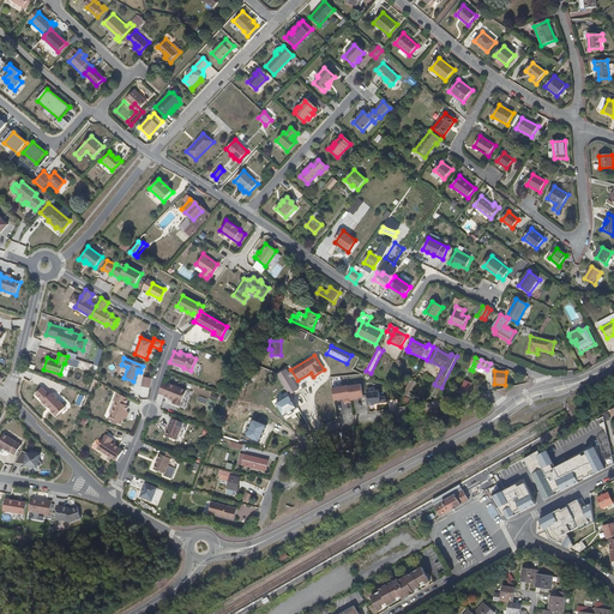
[(151,378),(143,375),(140,385),(150,387),(151,378)]
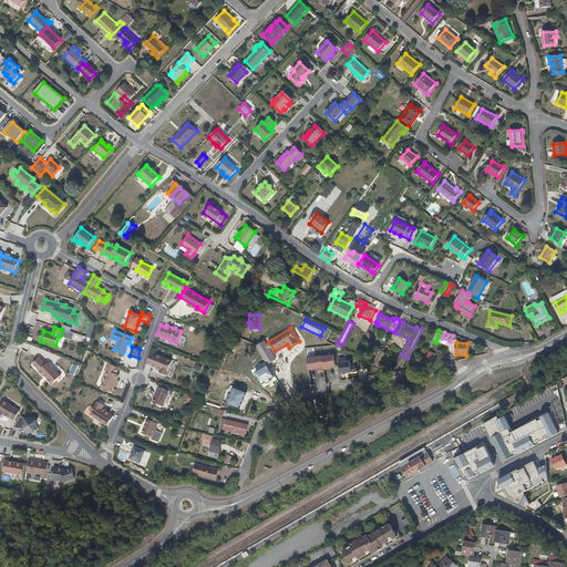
[(372,364),(377,367),(384,351),(381,349),(372,364)]
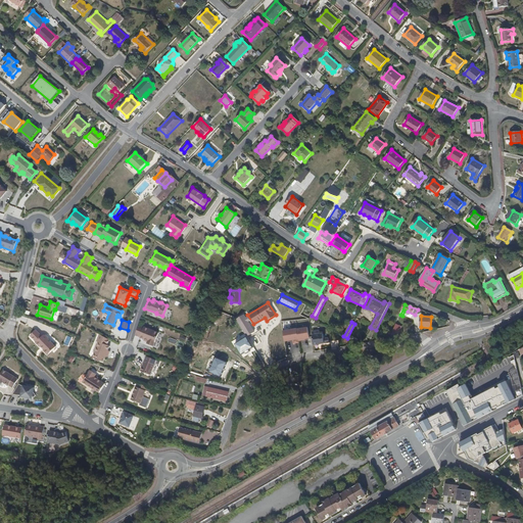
[(138,325),(135,334),(139,336),(144,338),(148,340),(147,341),(147,343),(153,345),(158,332),(143,326),(138,325)]
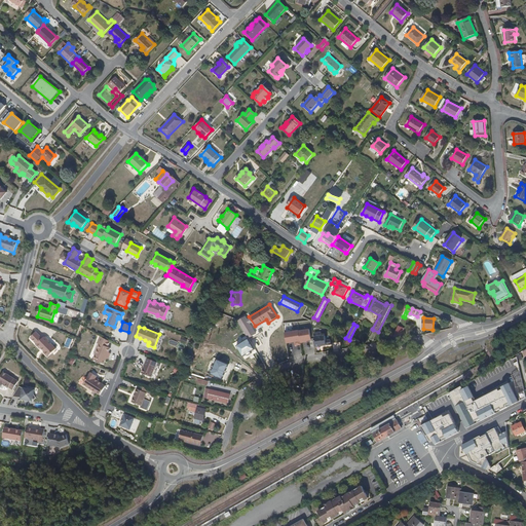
[(36,332),(31,337),(37,344),(36,344),(40,348),(41,348),(44,351),(44,352),(48,357),(55,348),(48,341),(48,339),(45,337),(44,337),(42,338),(36,332)]
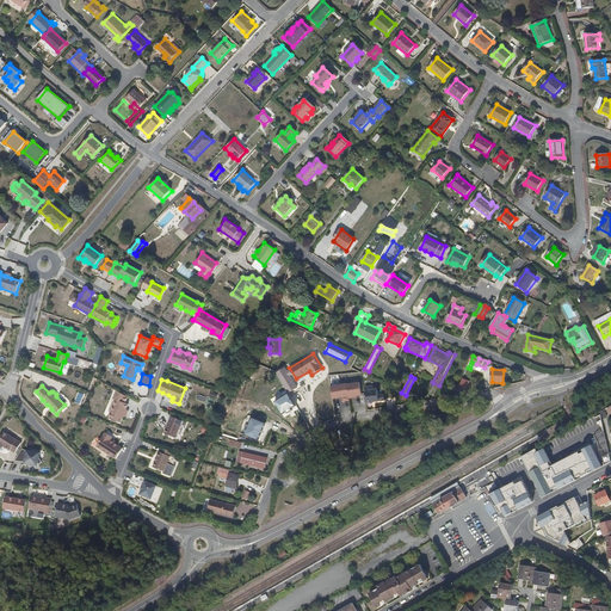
[(127,396),(116,389),(112,397),(115,399),(113,405),(111,403),(110,405),(109,408),(109,409),(111,411),(109,417),(121,421),(123,415),(125,417),(128,409),(125,408),(128,403),(124,402),(127,396)]
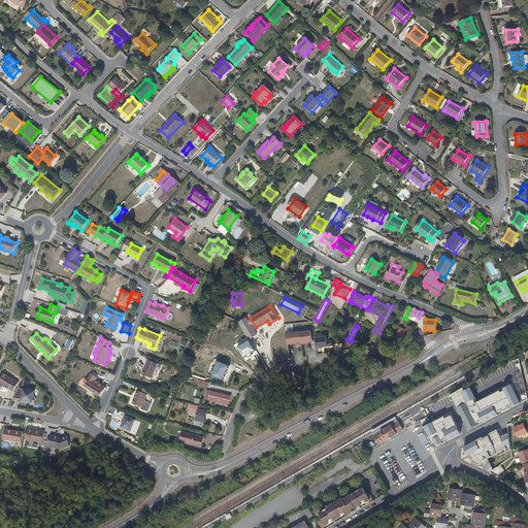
[(468,426),(470,430),(527,399),(519,357),(451,395),(468,426)]
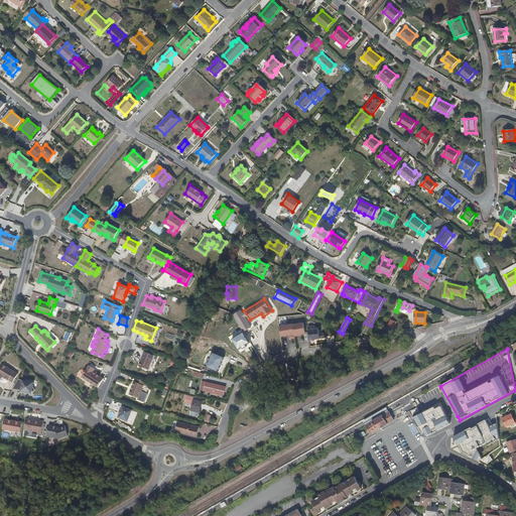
[(153,354),(144,351),(138,365),(148,369),(153,354)]
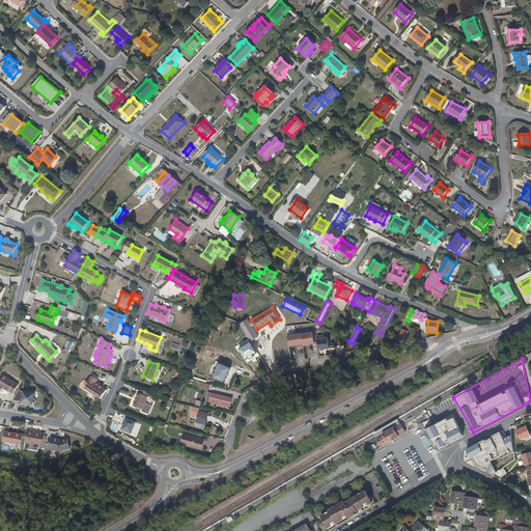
[(3,375),(0,380),(0,387),(2,389),(3,388),(8,391),(9,391),(14,393),(19,385),(3,375)]
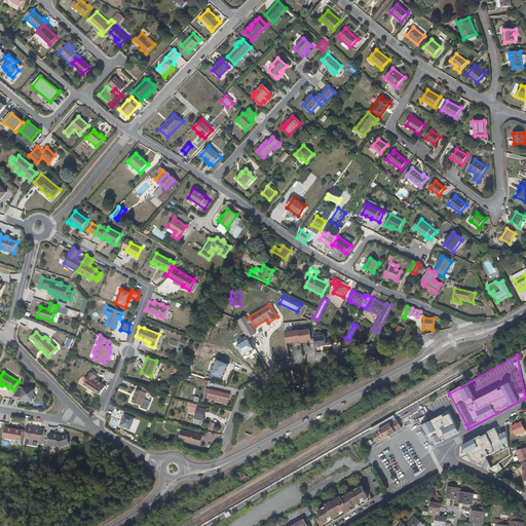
[(97,376),(90,372),(83,383),(100,395),(106,385),(95,378),(97,376)]
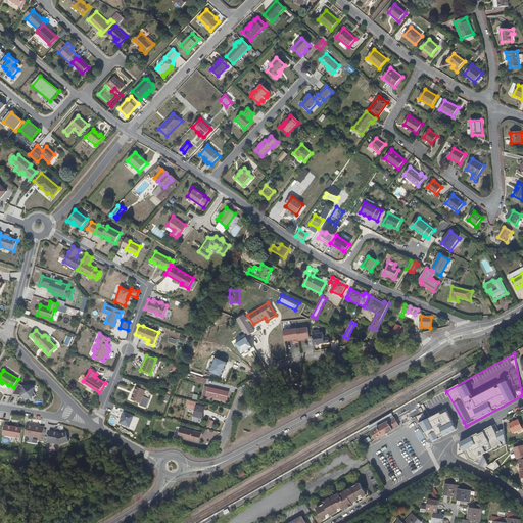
[(133,394),(131,399),(141,402),(147,386),(139,382),(137,386),(136,386),(135,390),(133,394)]
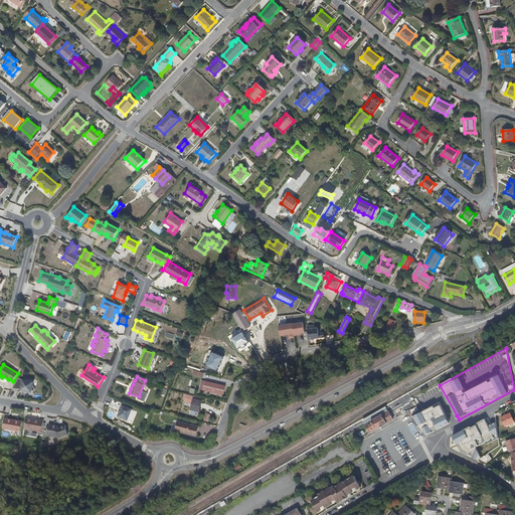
[(18,378),(12,388),(20,389),(20,390),(24,391),(25,390),(27,391),(27,392),(31,392),(35,389),(32,386),(33,381),(27,380),(26,378),(23,379),(22,379),(22,380),(18,378)]
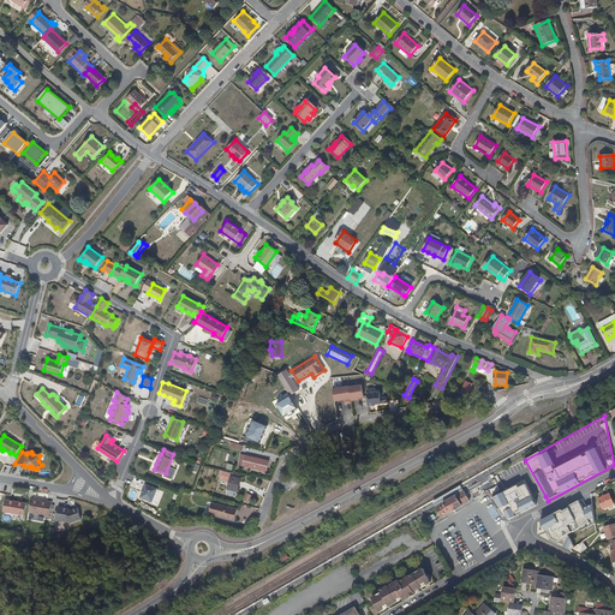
[(269,461),(246,457),(244,466),(267,472),(269,461)]
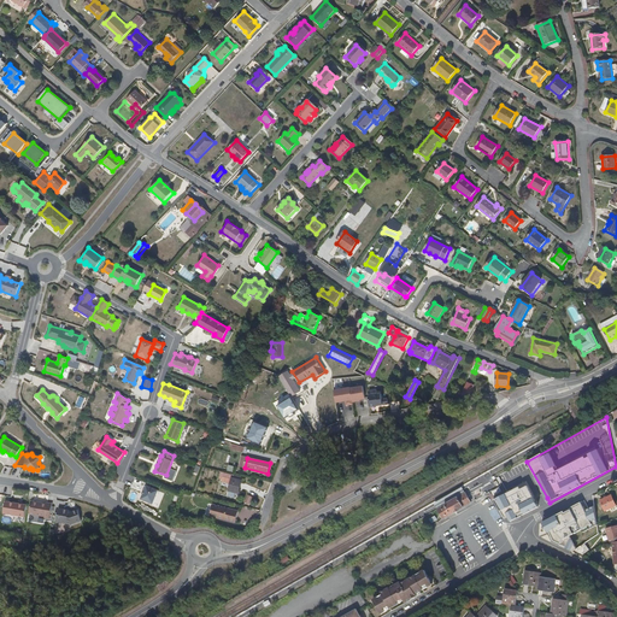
[(242,481),(231,479),(229,491),(239,493),(240,487),(241,487),(242,481)]
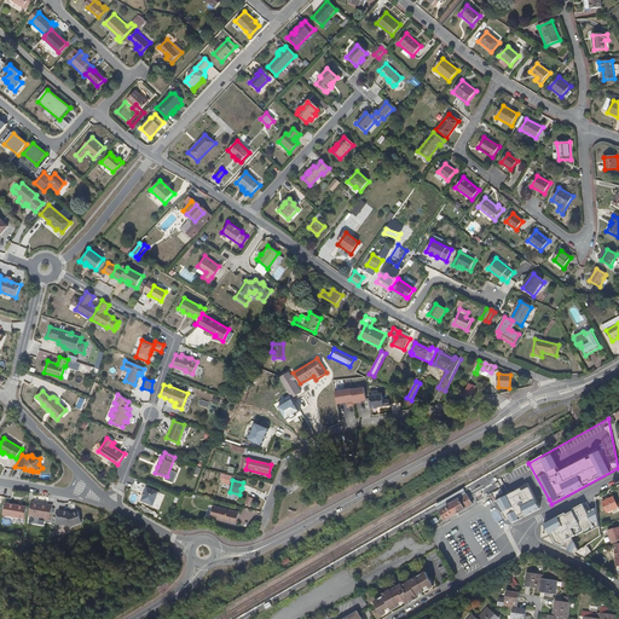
[(158,491),(146,487),(142,501),(154,505),(158,491)]
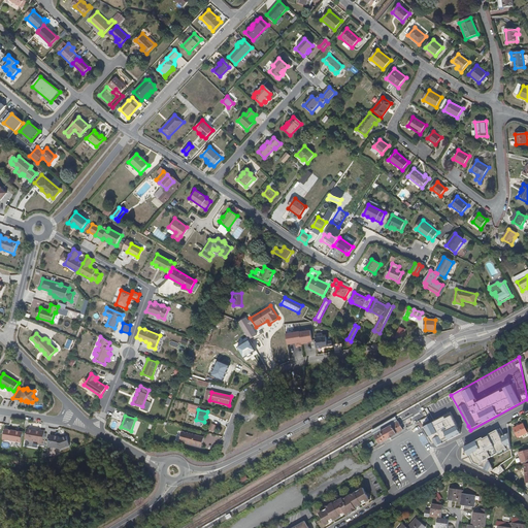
[(434,421),(423,427),(434,450),(462,435),(452,416),(446,419),(444,416),(434,421)]
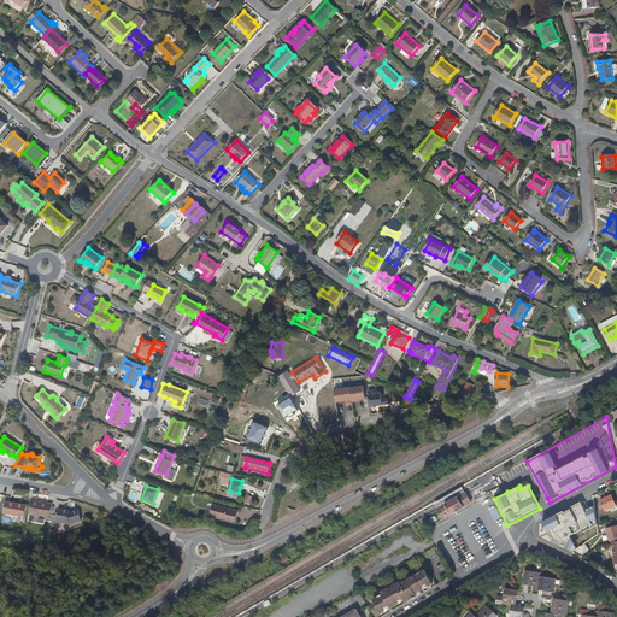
[(465,493),(463,488),(435,504),(436,507),(438,509),(446,505),(445,504),(452,500),(458,497),(458,498),(465,493)]
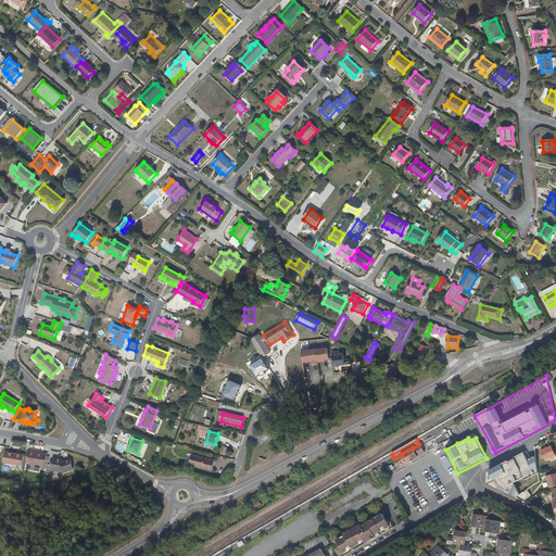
[(425,453),(419,444),(413,449),(413,447),(407,451),(401,454),(402,455),(394,458),(400,468),(406,464),(407,464),(413,460),(418,458),(418,457),(425,453)]
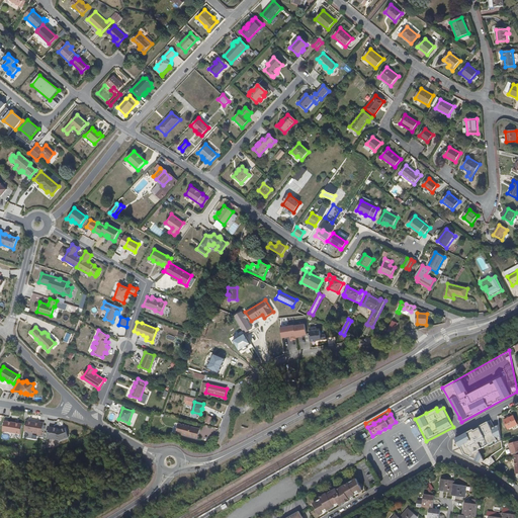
[(517,425),(513,417),(509,419),(504,421),(508,429),(517,425)]
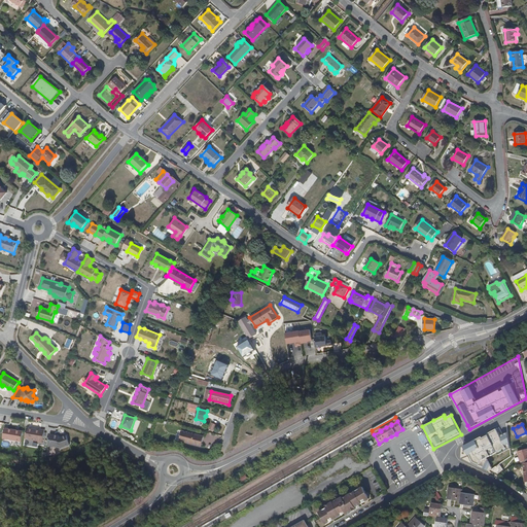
[(26,427),(24,438),(38,441),(37,443),(42,444),(44,430),(40,429),(39,430),(26,427)]
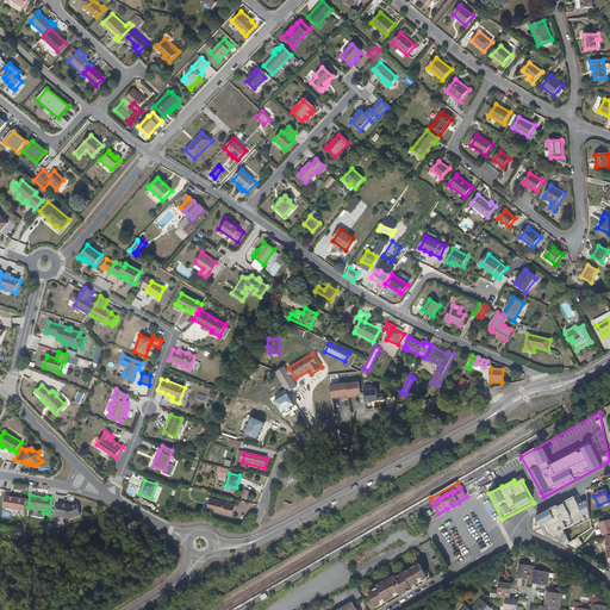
[(546,536),(566,546),(592,528),(587,500),(585,502),(583,503),(578,495),(536,516),(542,528),(546,536)]
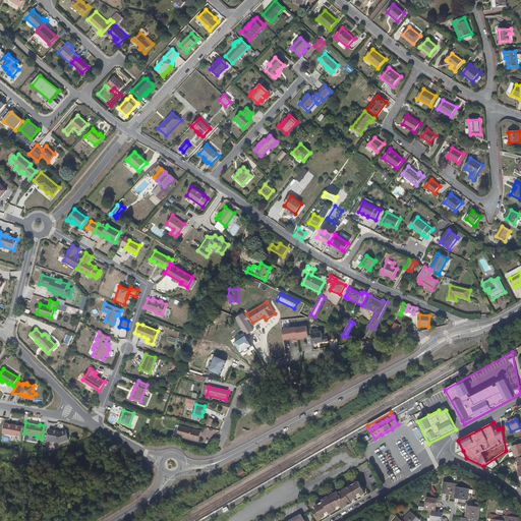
[(22,426),(4,423),(2,433),(20,437),(22,426)]
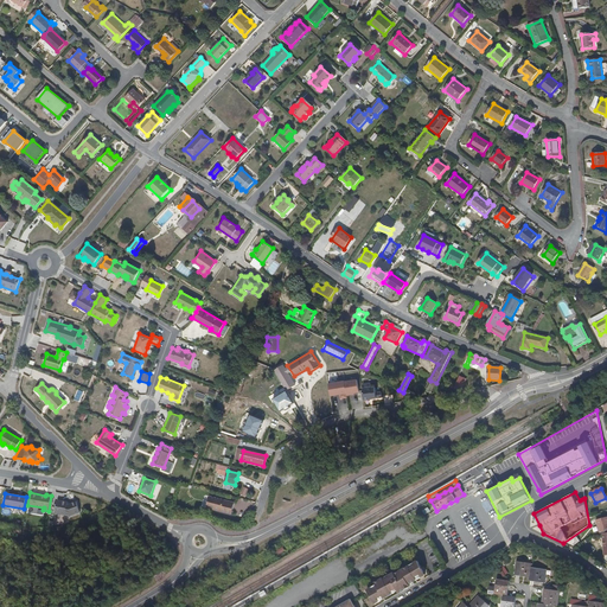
[(206,509),(231,515),(234,504),(209,497),(206,509)]
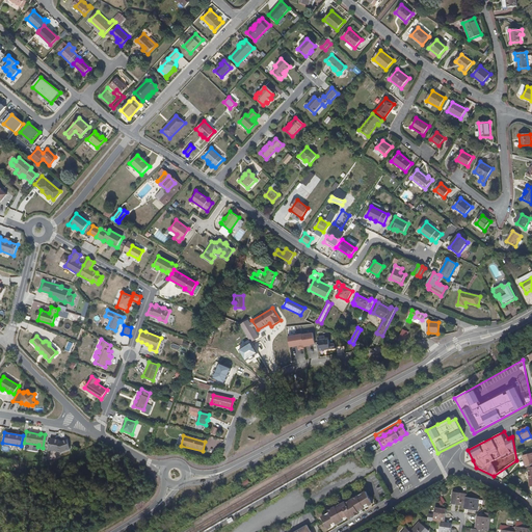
[(50,436),(48,449),(60,451),(70,448),(67,439),(61,441),(59,440),(59,439),(50,436)]
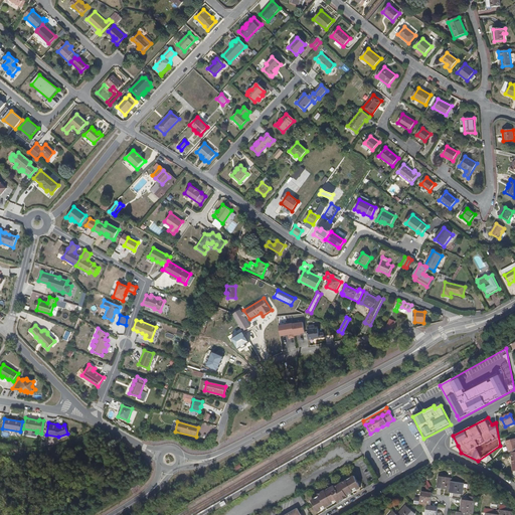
[(514,439),(506,442),(508,452),(514,450),(514,439)]
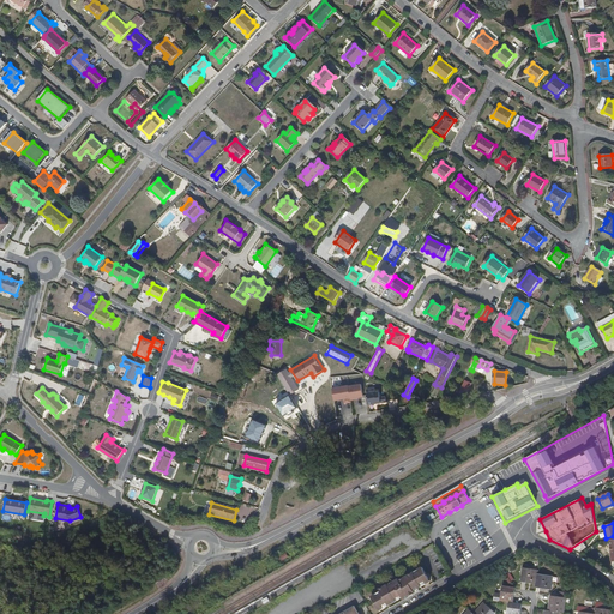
[(409,599),(417,594),(415,591),(432,582),(428,576),(426,577),(423,573),(427,572),(423,567),(405,578),(407,581),(402,583),(399,579),(395,583),(396,584),(390,588),(389,585),(380,590),(381,593),(372,597),(374,602),(375,601),(378,605),(377,606),(380,612),(389,607),(398,601),(397,600),(403,596),(404,599),(407,596),(409,599)]
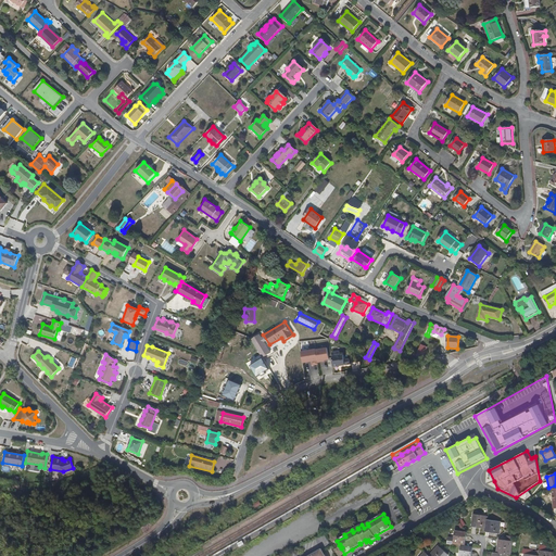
[(485,529),(487,520),(487,517),(474,515),(471,527),(485,529)]
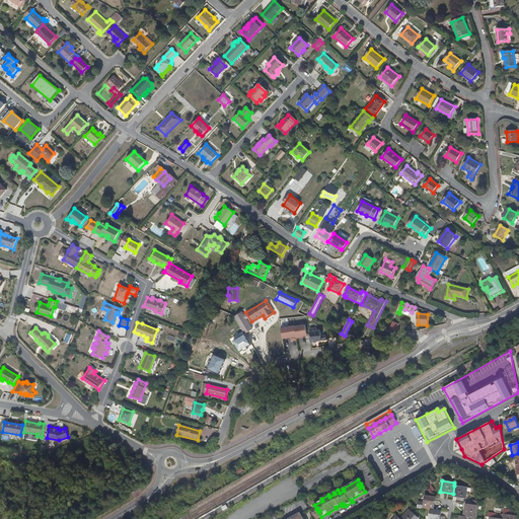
[(467,488),(454,486),(453,494),(452,497),(465,499),(467,488)]
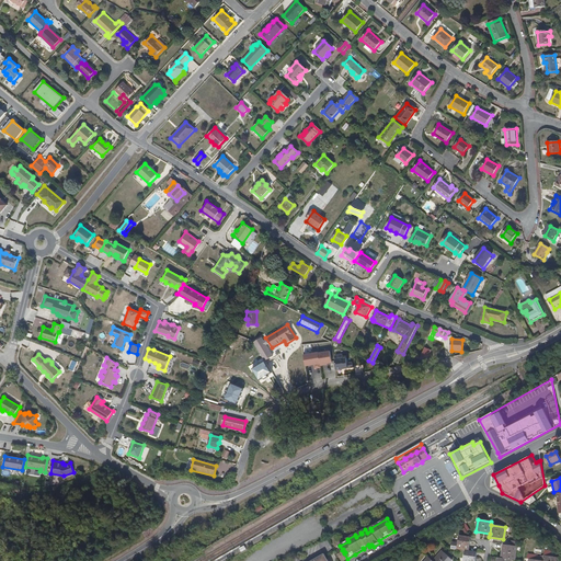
[(465,551),(469,551),(470,538),(459,536),(457,550),(465,551)]
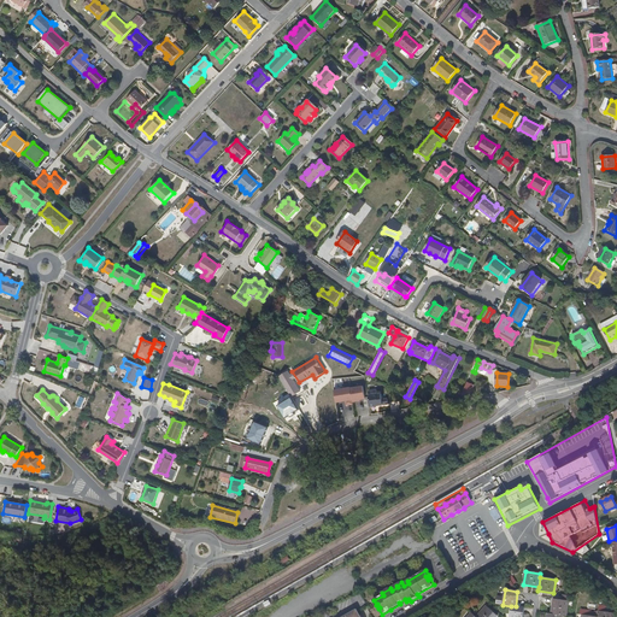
[(553,599),(551,613),(563,616),(566,616),(569,601),(570,597),(562,595),(560,600),(553,599)]
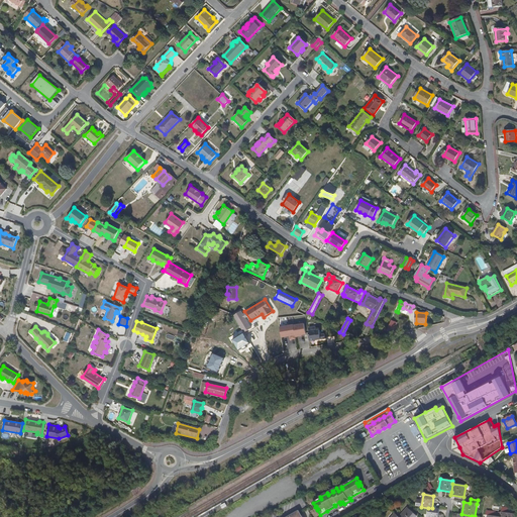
[(501,512),(500,516),(513,516),(514,514),(508,513),(508,508),(502,507),(501,512)]
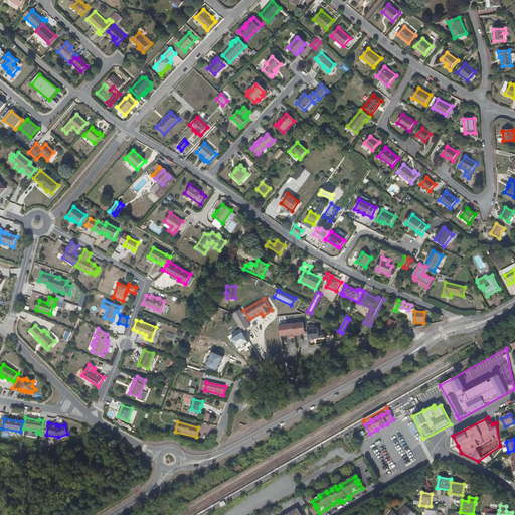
[(405,506),(396,514),(413,514),(414,514),(405,506)]
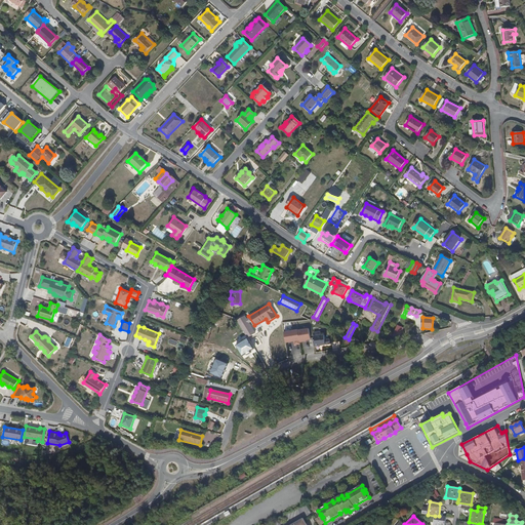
[(445,524),(446,518),(439,516),(435,516),(433,524),(445,524)]
